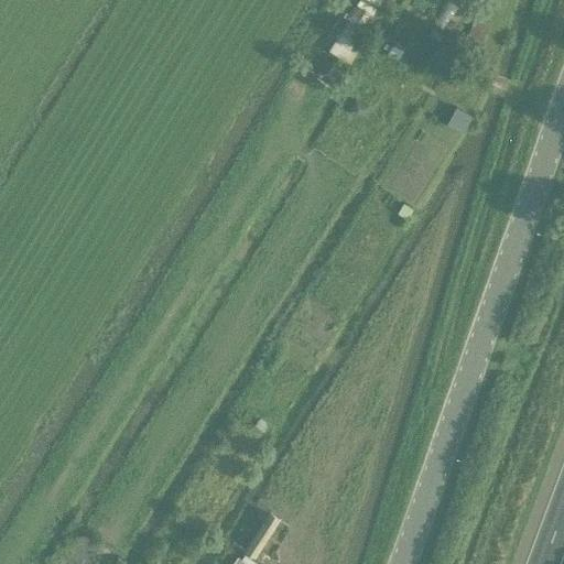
[(358,0),(357,2),(358,3),(372,12),(380,0),(358,0)]
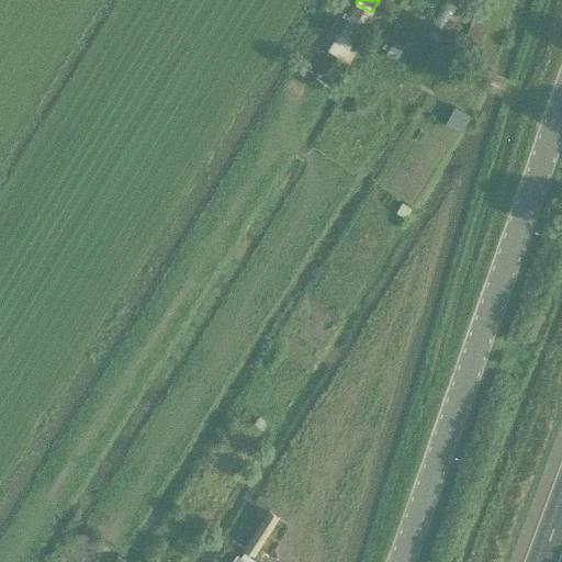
[(357,3),(347,19),(361,27),(371,12),(357,3)]
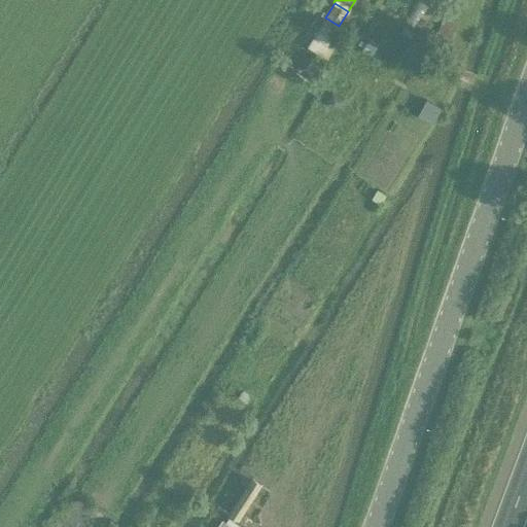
[(325,18),(308,46),(321,55),(332,35),(339,26),(325,18)]
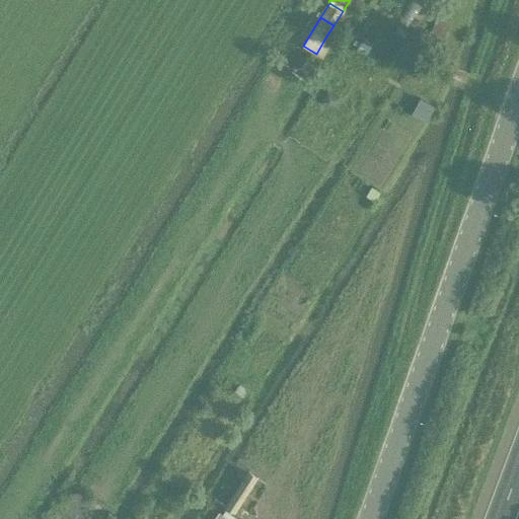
[(444,39),(450,22),(436,17),(430,33),(444,39)]
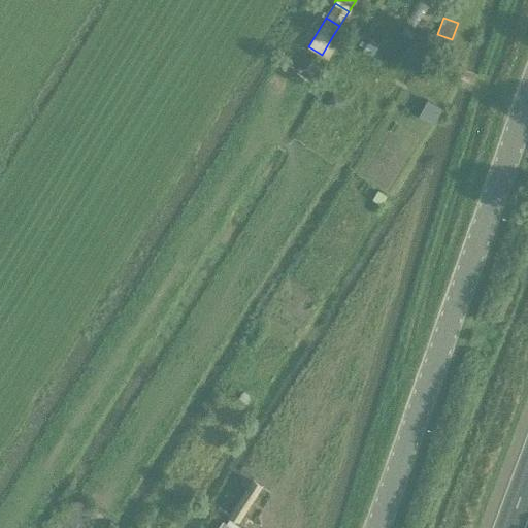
[(328,59),(340,39),(333,35),(322,55),(328,59)]
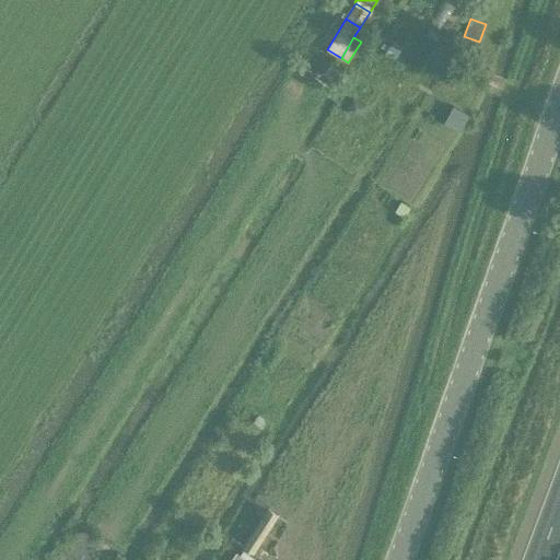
[(392,41),(385,53),(395,57),(401,46),(392,41)]
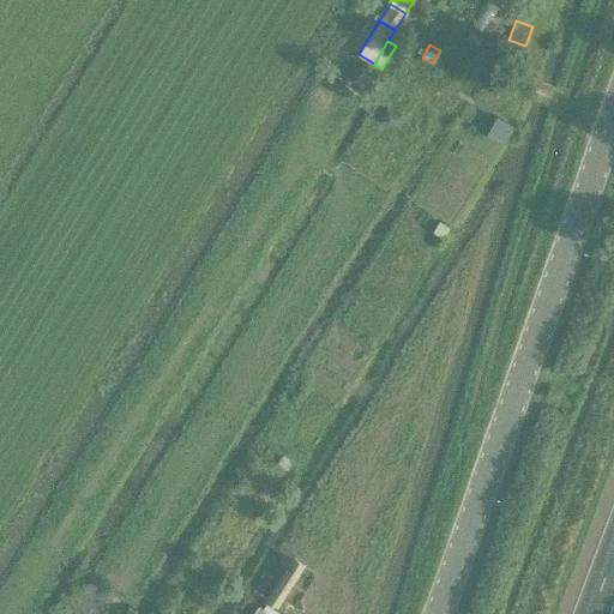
[(387,108),(380,120),(387,124),(396,122),(399,115),(387,108)]
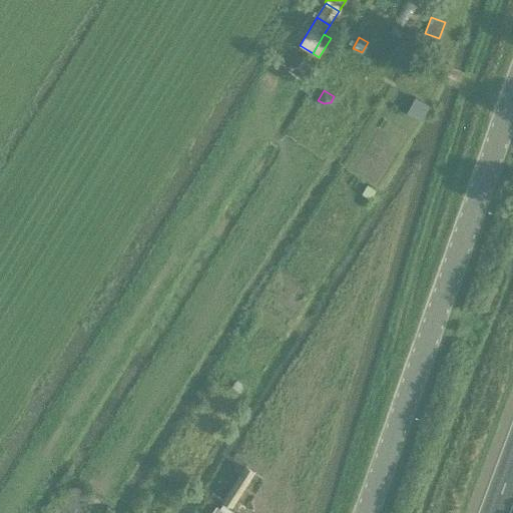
[(415,97),(407,111),(421,119),(429,104),(415,97)]
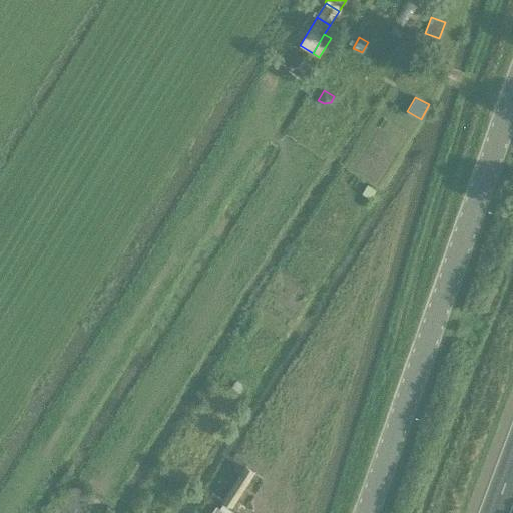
[(367,184),(362,192),(371,197),(376,189),(367,184)]
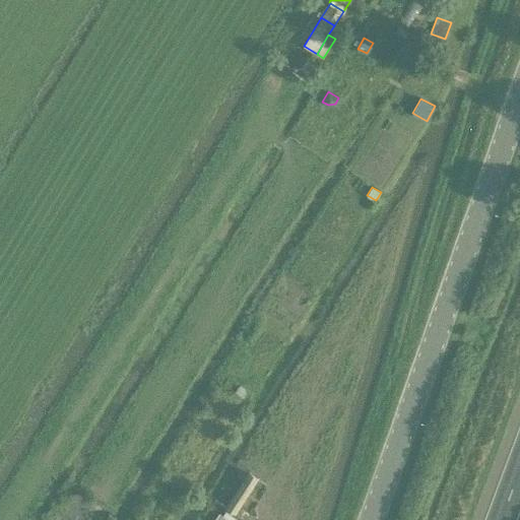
[(239,386),(235,392),(243,396),(246,391),(239,386)]
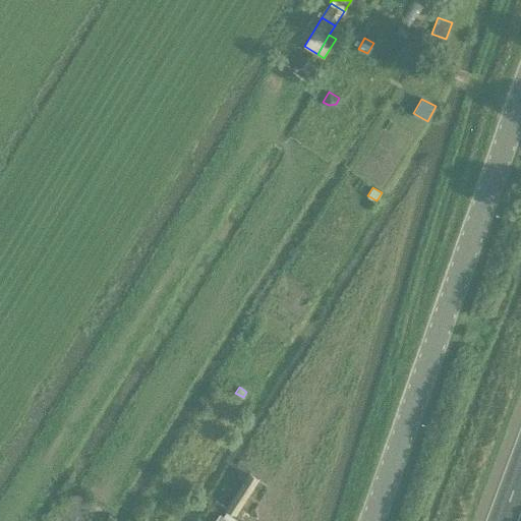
[(220,514),(215,520),(238,520),(226,512),(223,516),(220,514)]
